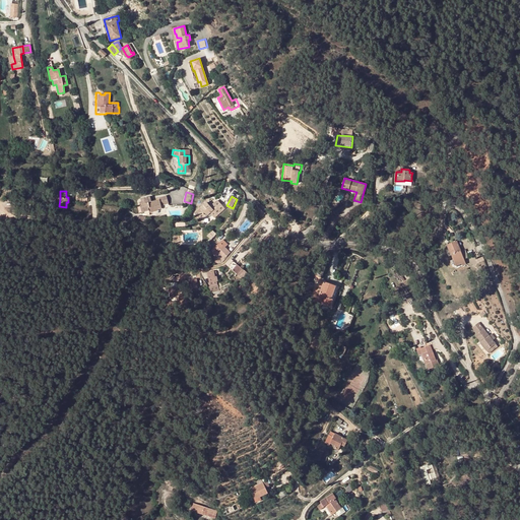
[(142,198),(143,204),(144,211),(148,211),(149,212),(158,210),(158,209),(161,209),(161,206),(168,204),(169,204),(168,197),(159,199),(159,200),(152,202),(149,202),(148,197),(142,198)]
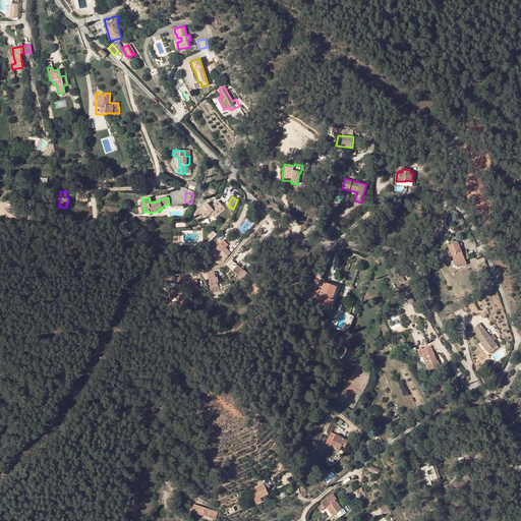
[(211,213),(212,214),(215,217),(219,214),(226,208),(218,199),(213,205),(211,207),(208,203),(207,203),(194,214),(201,221),(211,213)]
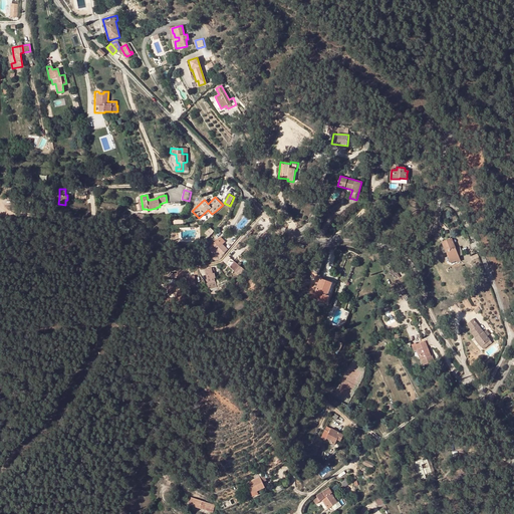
[(208,210),(199,218),(200,219),(209,211),(208,210)]
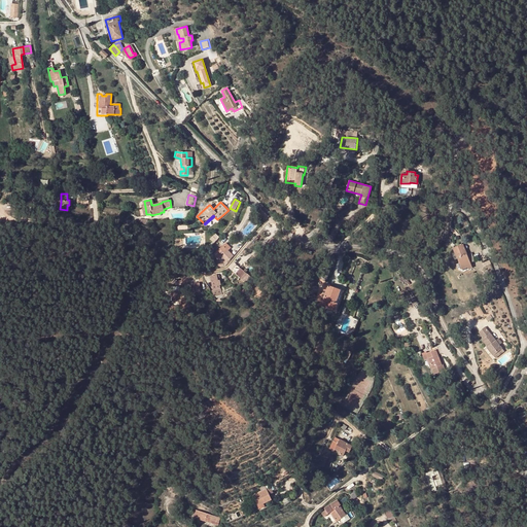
[(216,233),(210,239),(215,243),(220,237),(216,233)]
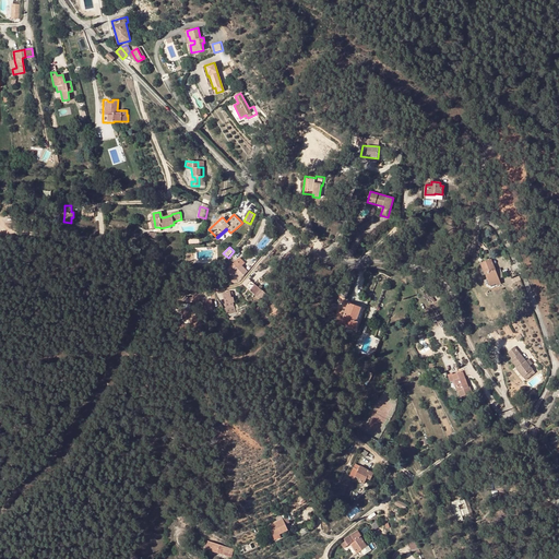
[(239,275),(232,281),(233,283),(237,282),(247,270),(241,264),(245,262),(239,257),(230,266),(234,269),(239,275)]
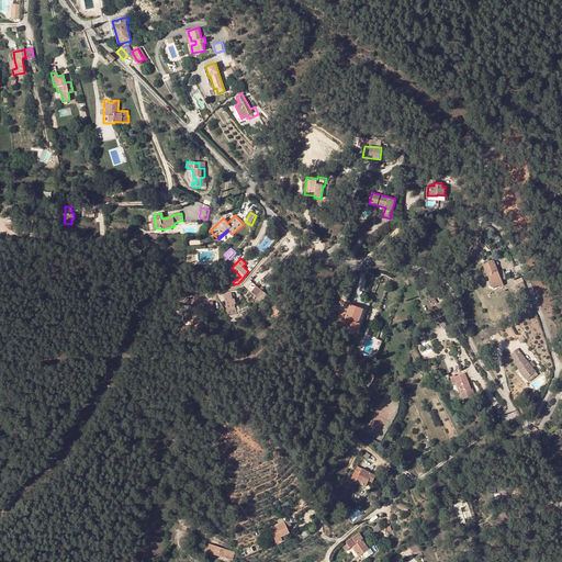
[(486,273),(496,268),(493,260),(483,265),(483,267),(484,267),(485,268),(484,269),(486,273)]
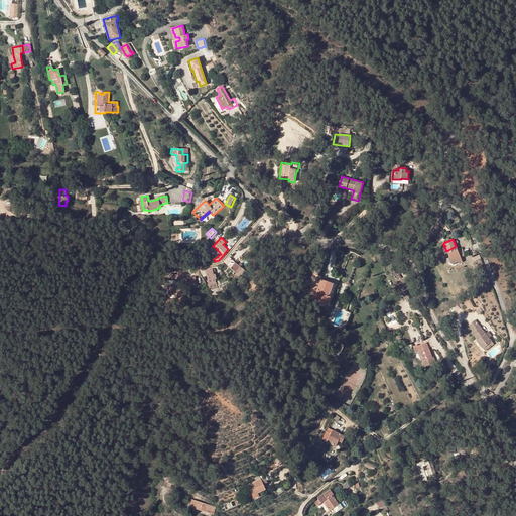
[(446,251),(447,253),(448,255),(449,258),(452,264),(460,255),(456,246),(446,251)]
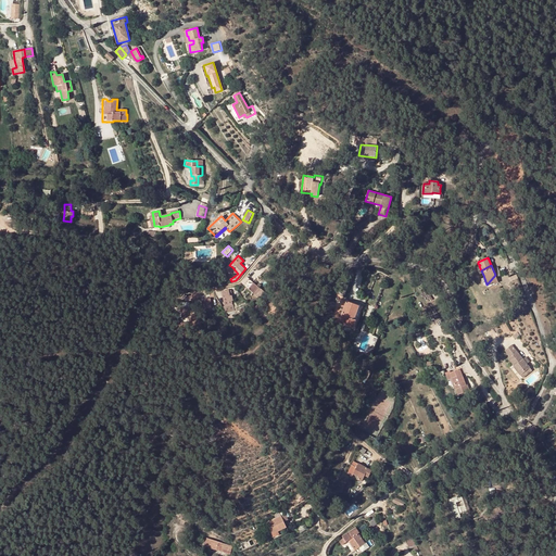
[(498,282),(495,275),(487,285),(493,282),(493,283),(498,282)]
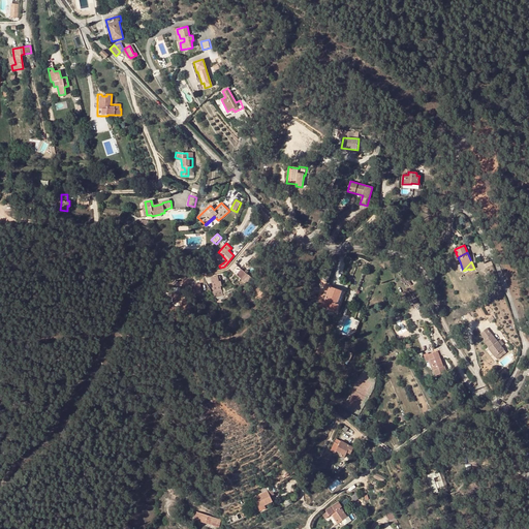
[(237,275),(246,284),(252,278),(246,273),(248,272),(246,270),(244,272),(241,269),(237,275)]
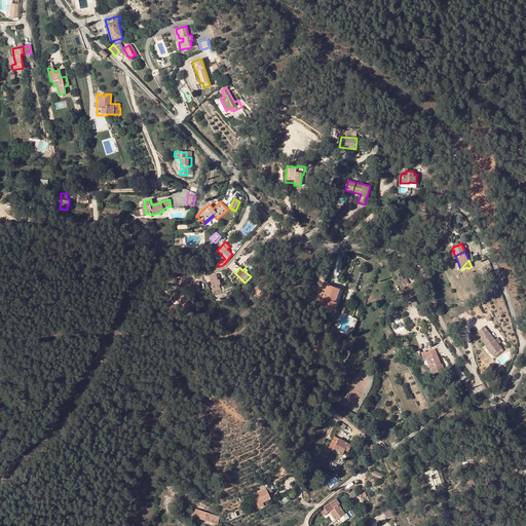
[(217,273),(210,275),(212,286),(219,284),(220,284),(220,278),(218,279),(217,274),(217,273)]
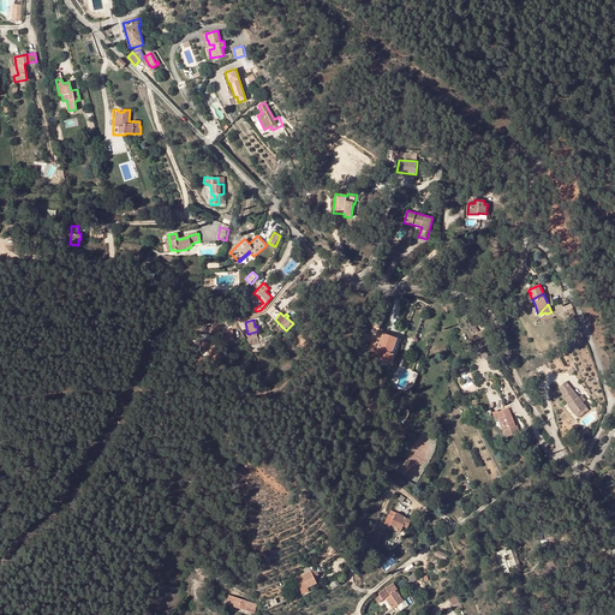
[(396,338),(382,333),(374,356),(390,362),(393,354),(390,354),(396,338)]
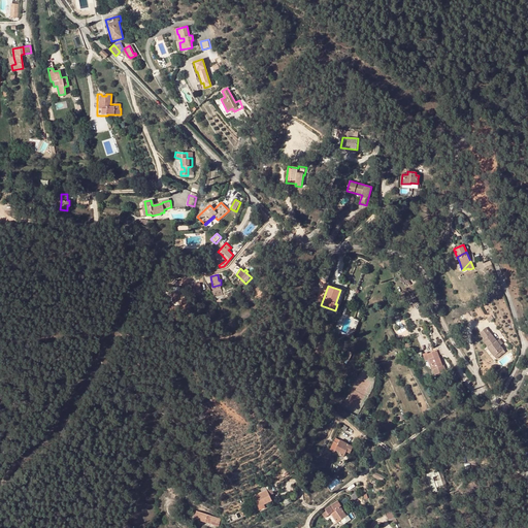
[(260,290),(255,296),(260,300),(265,294),(260,290)]
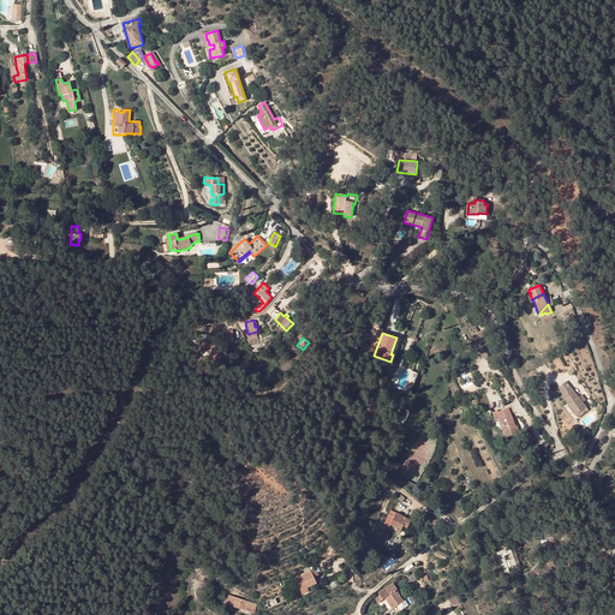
[(583,402),(578,398),(565,382),(559,388),(563,394),(562,396),(568,405),(567,406),(575,416),(586,407),(583,402)]
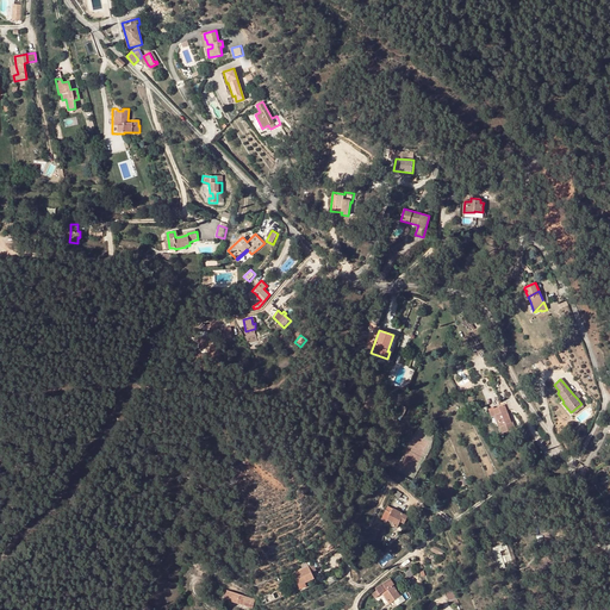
[(510,422),(508,414),(506,414),(505,411),(506,410),(504,404),(489,410),(491,416),(496,415),(503,431),(515,428),(512,421),(510,422)]
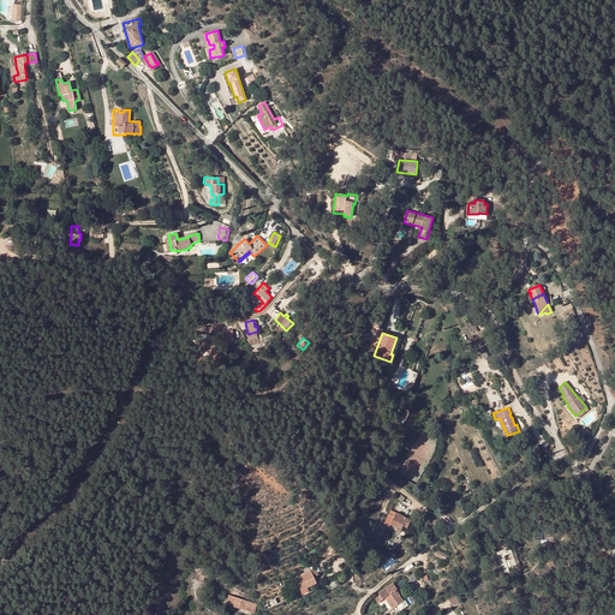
[(589,410),(586,407),(575,416),(578,418),(589,410)]
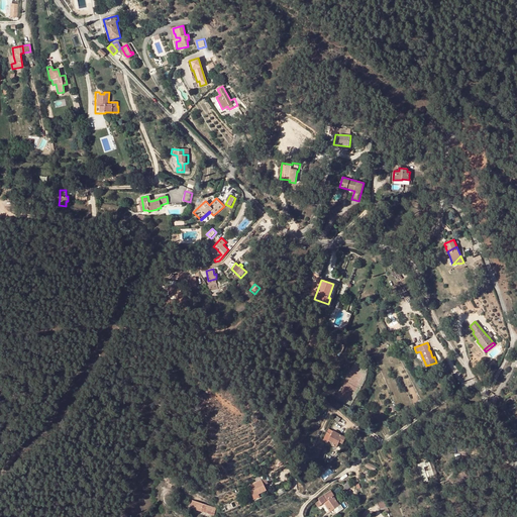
[(345,437),(328,429),(323,440),(327,442),(328,440),(332,443),(331,445),(336,447),(338,442),(342,443),(345,437)]
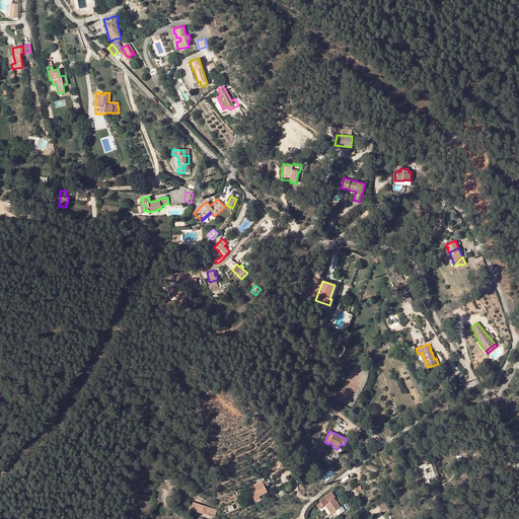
[(418,471),(419,477),(423,476),(425,484),(429,483),(427,469),(432,468),(433,472),(430,473),(432,480),(439,479),(435,462),(421,465),(422,470),(418,471)]
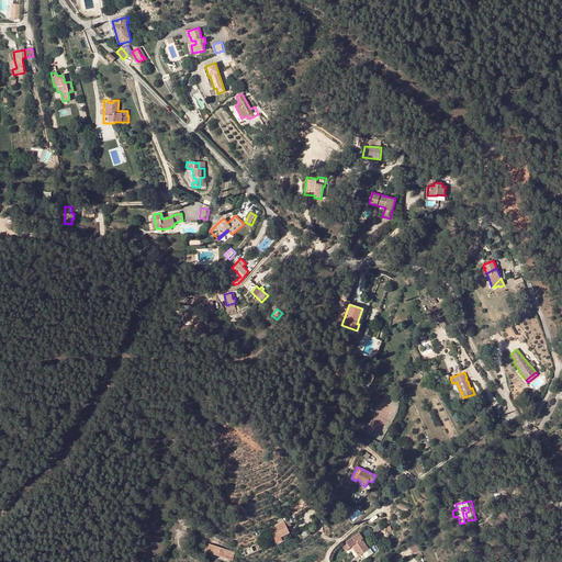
[(284,521),(269,528),(271,531),(272,535),(274,539),(281,537),(289,532),(284,521)]
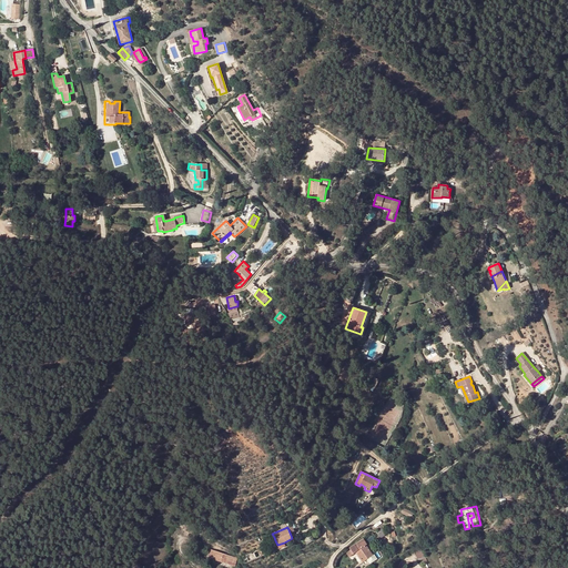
[(366,544),(363,538),(350,548),(351,550),(353,554),(355,551),(362,561),(366,559),(373,555),(366,545),(366,544)]
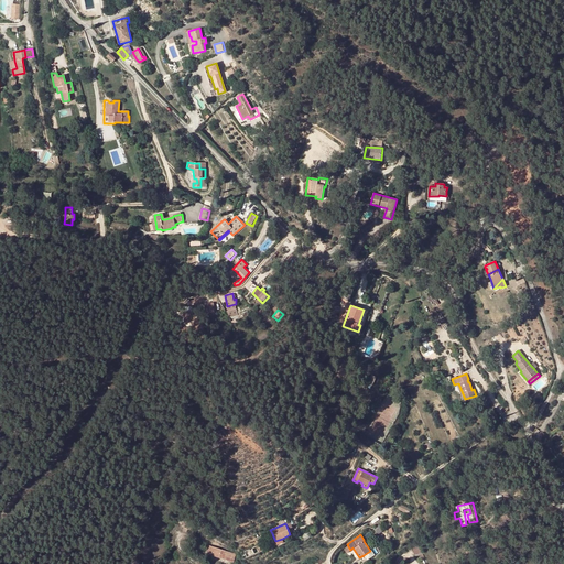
[(220,550),(208,545),(207,554),(232,562),(235,554),(221,550),(220,550)]
